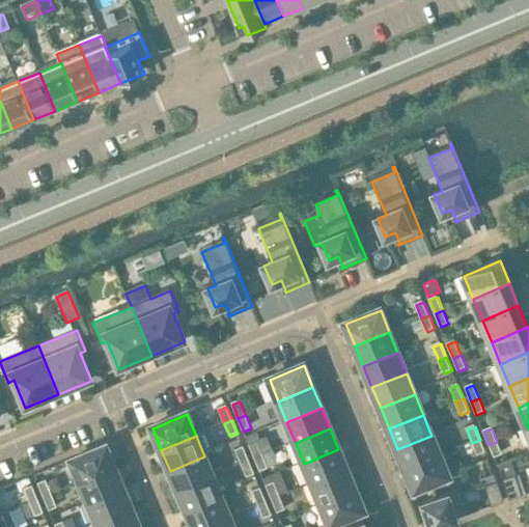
[(397,449),(406,470),(440,456),(432,436),(397,449)]
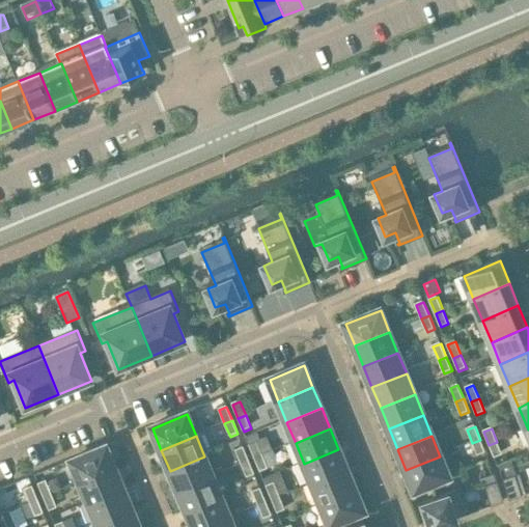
[(485,453),(480,440),(472,443),(478,456),(485,453)]
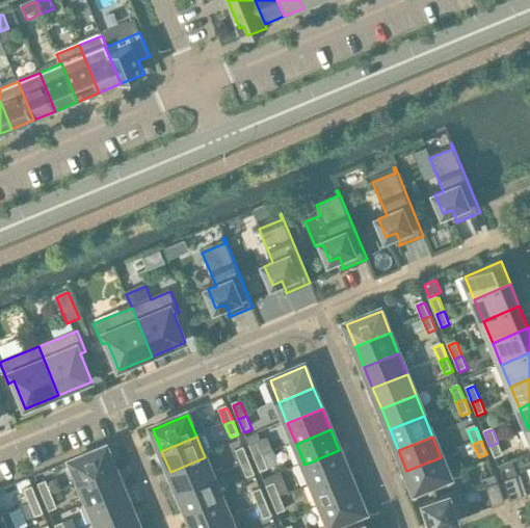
[(503,456),(498,443),(489,446),(496,459),(503,456)]
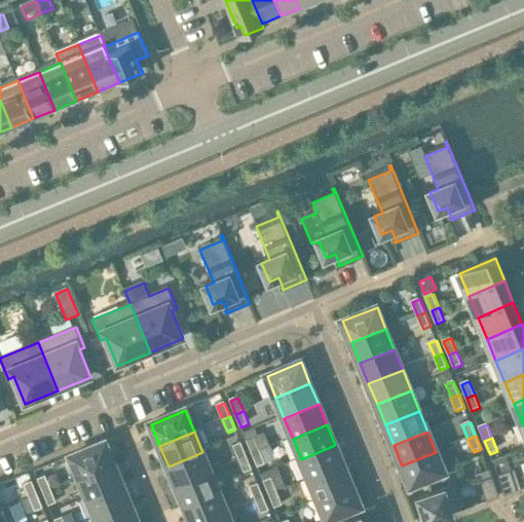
[(253,455),(260,452),(255,439),(247,442),(253,455)]
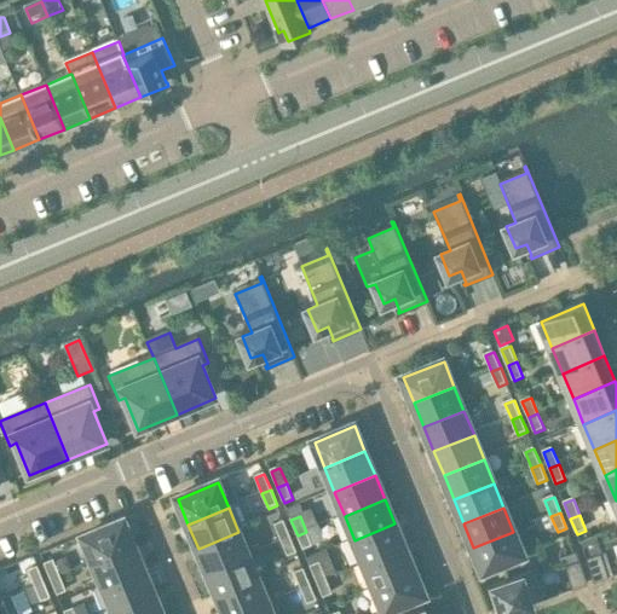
[(94,563),(134,546),(124,521),(84,538),(94,563)]
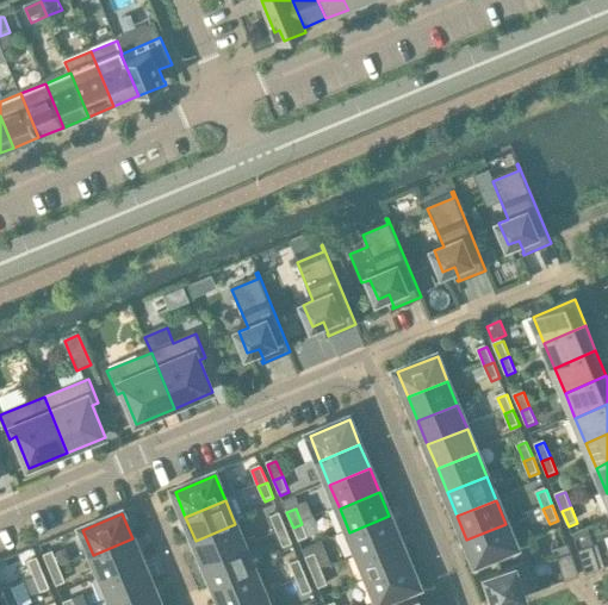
[(271,518),(278,534),(286,530),(280,515),(271,518)]
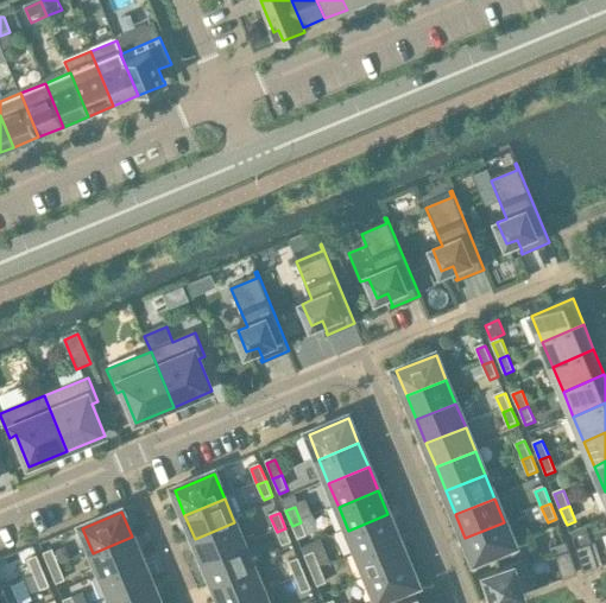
[(348,531),(358,553),(397,538),(387,514),(348,531)]
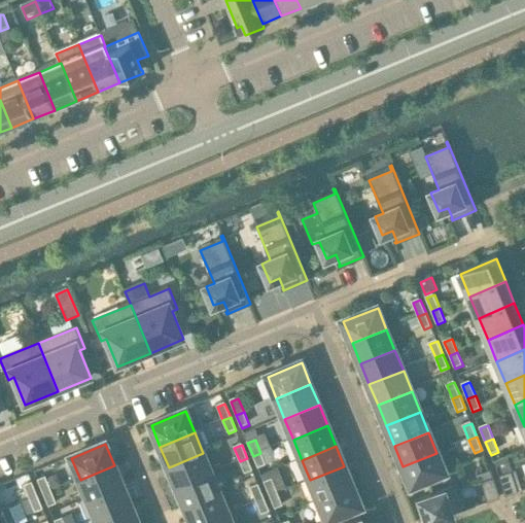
[(169,467),(177,488),(211,474),(203,453),(169,467)]
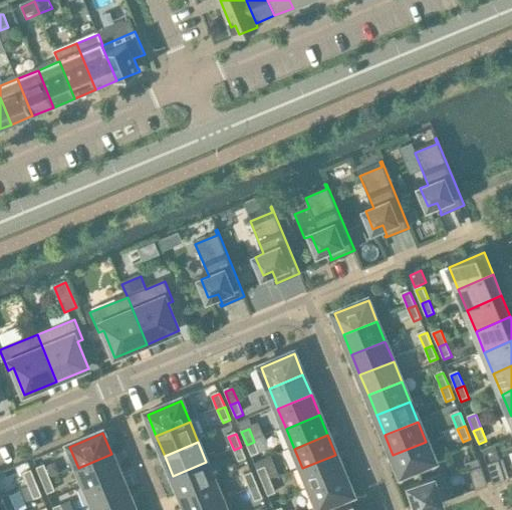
[(260,455),(254,442),(247,445),(252,458),(260,455)]
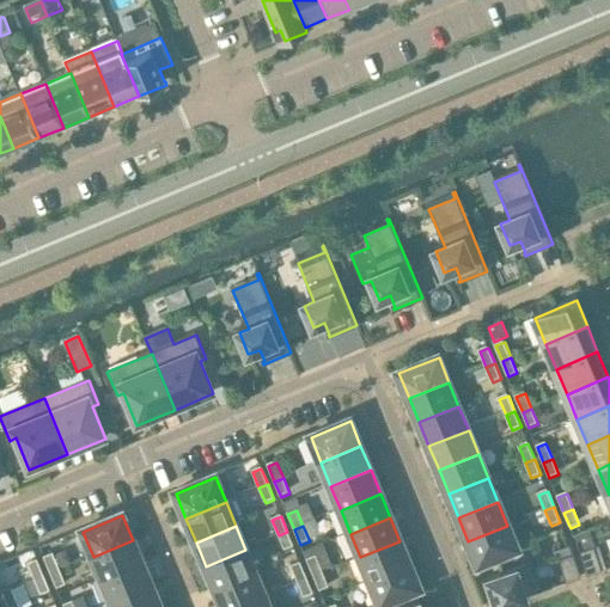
[(507,526),(468,541),(479,566),(518,550),(507,526)]
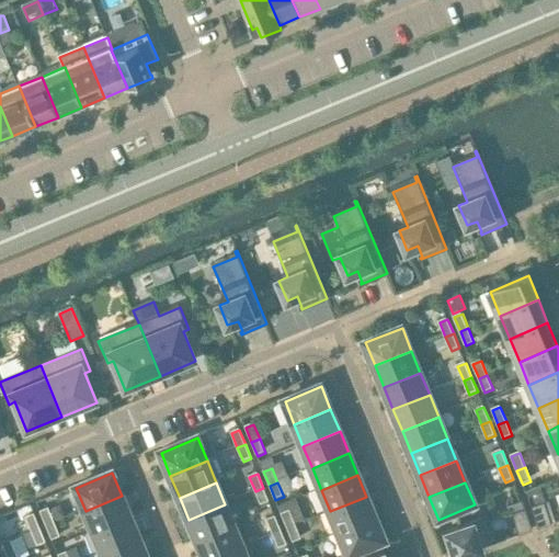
[(263,488),(255,491),(261,506),(270,502),(263,488)]
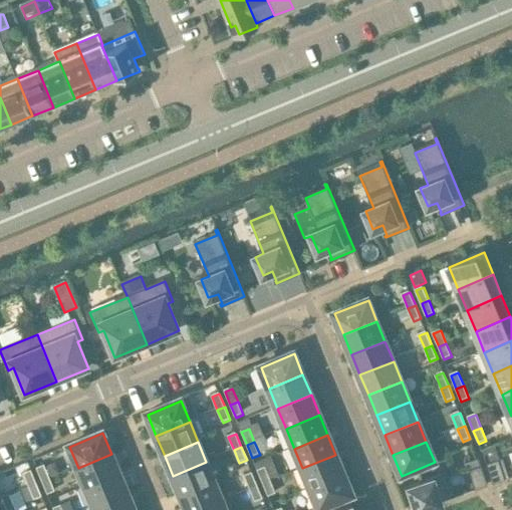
[(500,463),(501,462),(496,448),(484,453),(486,459),(485,459),(494,486),(506,481),(500,463)]
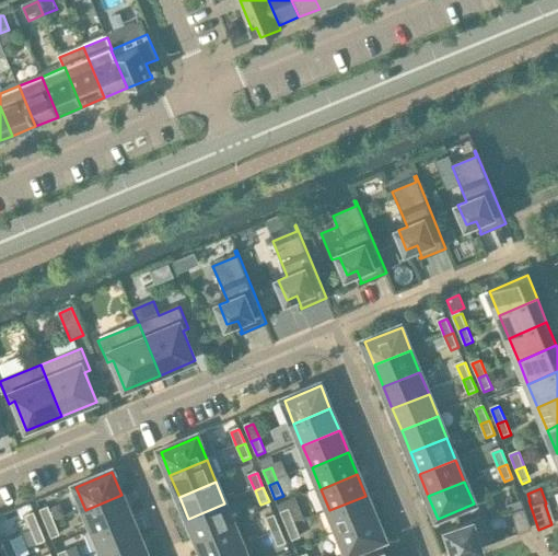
[(85,510),(94,532),(130,517),(121,495),(85,510)]
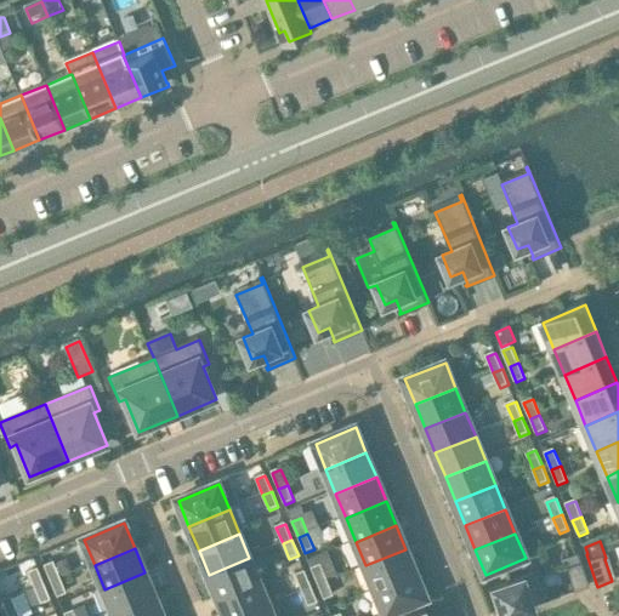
[(365,565),(375,589),(416,574),(405,549),(365,565)]
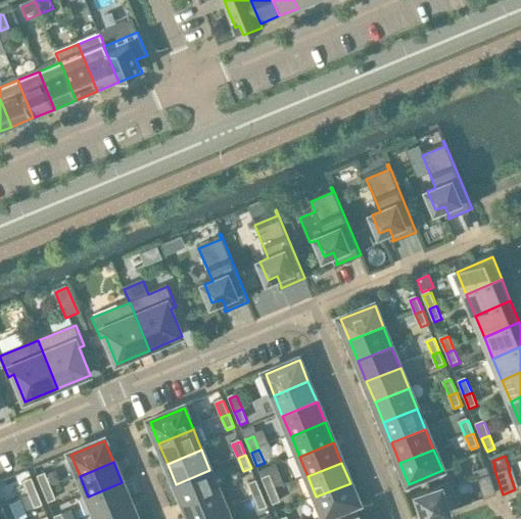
[(484,501),(496,496),(487,469),(474,474),(477,481),(478,481),(484,501)]
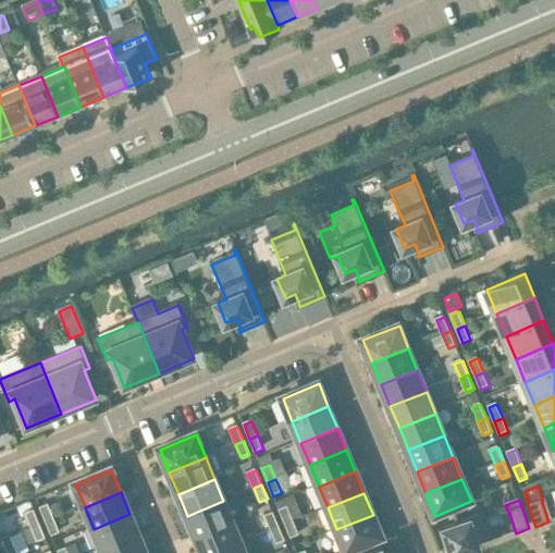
[(187,516),(196,537),(232,523),(223,501),(187,516)]
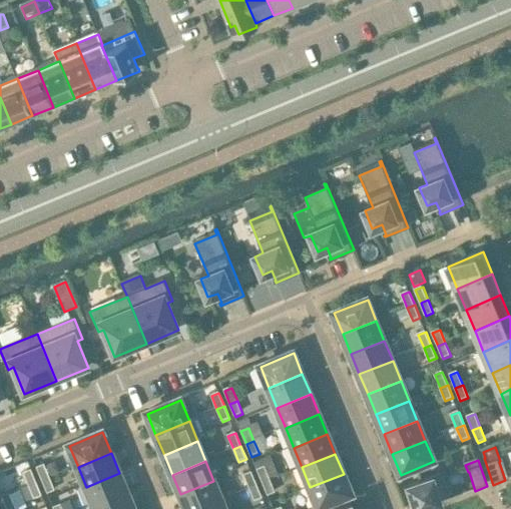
[(37,469),(43,482),(50,479),(45,465),(37,469)]
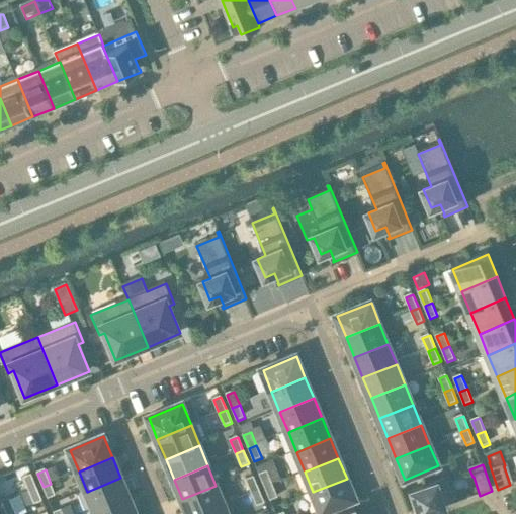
[(265,489),(273,485),(268,472),(260,476),(265,489)]
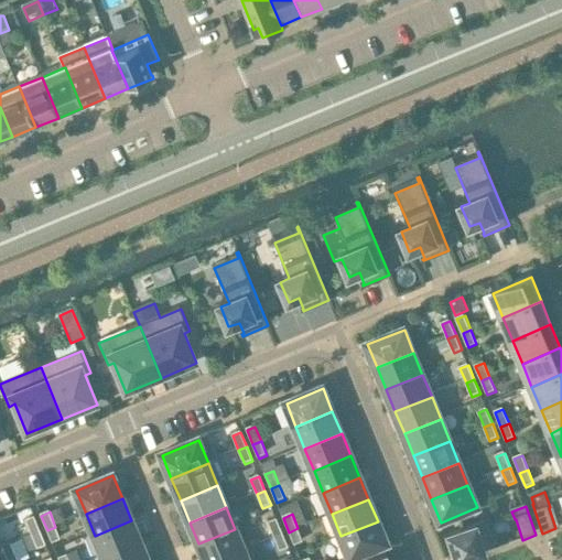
[(26,521),(33,536),(41,532),(35,518),(26,521)]
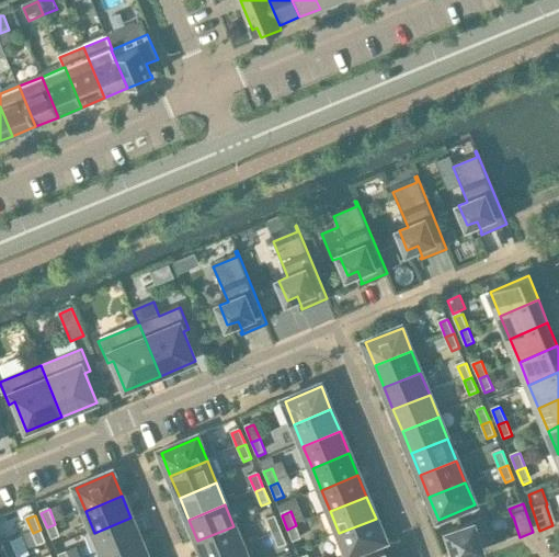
[(94,533),(103,555),(140,540),(130,518),(94,533)]
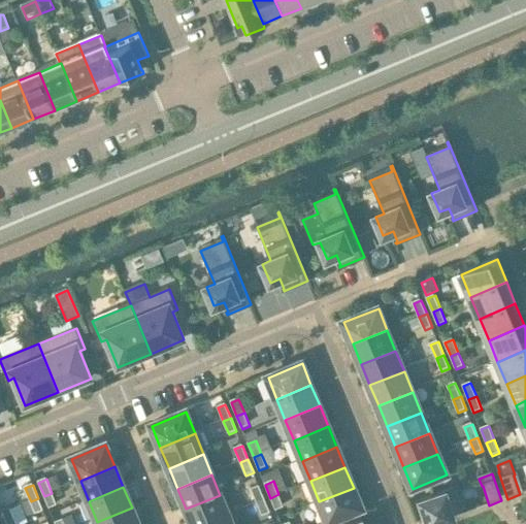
[(252,490),(257,503),(265,500),(259,487),(252,490)]
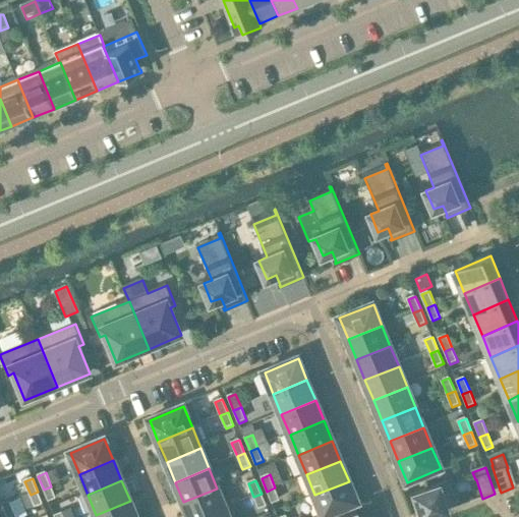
[(454,480),(416,494),(423,516),(430,516),(462,505),(454,480)]
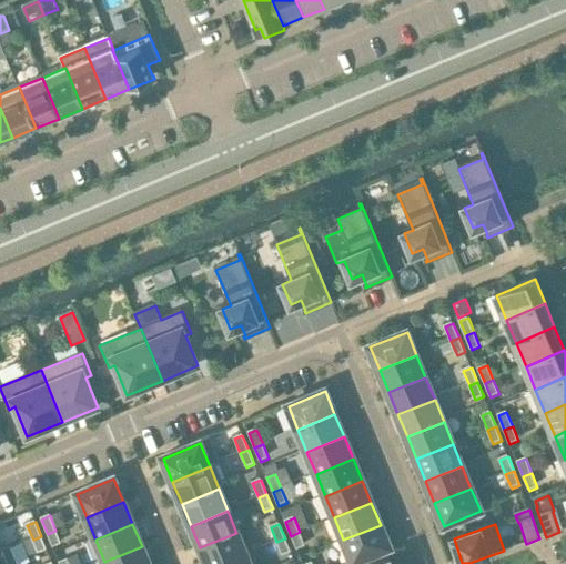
[(390,547),(381,525),(343,540),(353,563),(390,547)]
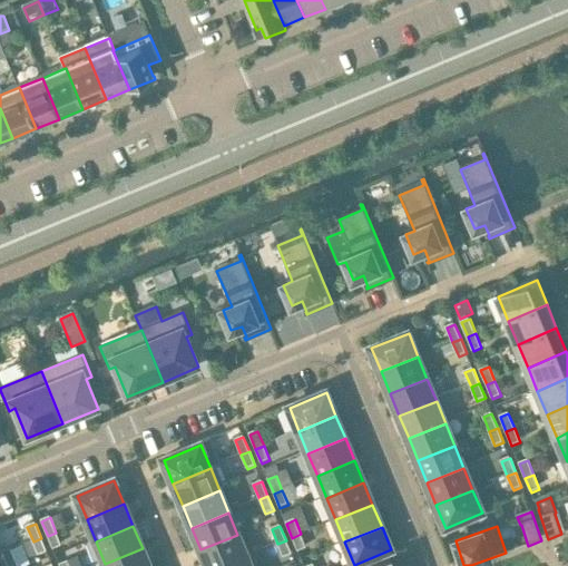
[(56,533),(48,536),(54,550),(62,547),(56,533)]
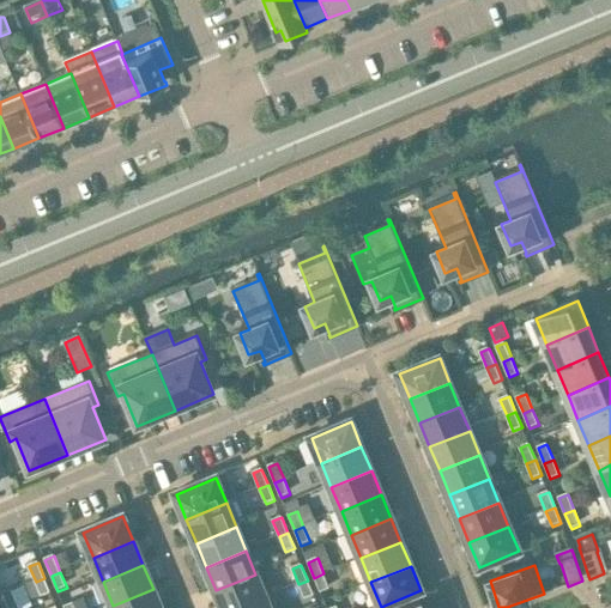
[(330,589),(324,573),(314,578),(321,594),(330,589)]
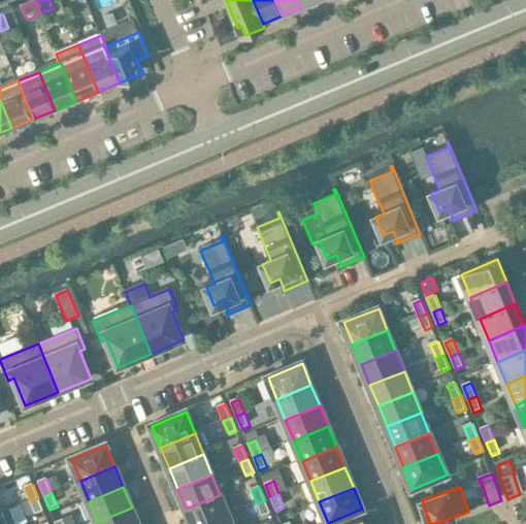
[(186,509),(191,523),(208,523),(229,516),(220,495),(186,509)]
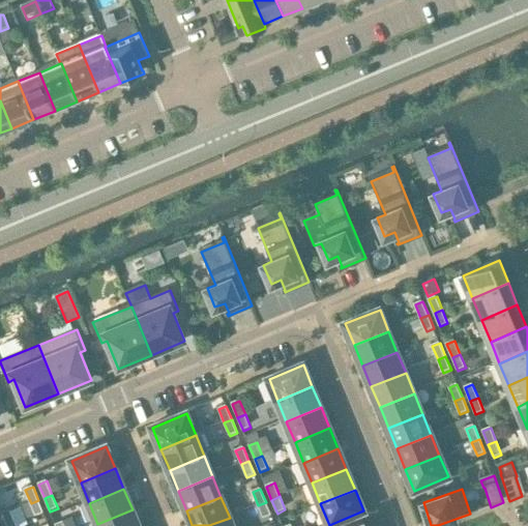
[(38,500),(31,503),(36,517),(45,514),(38,500)]
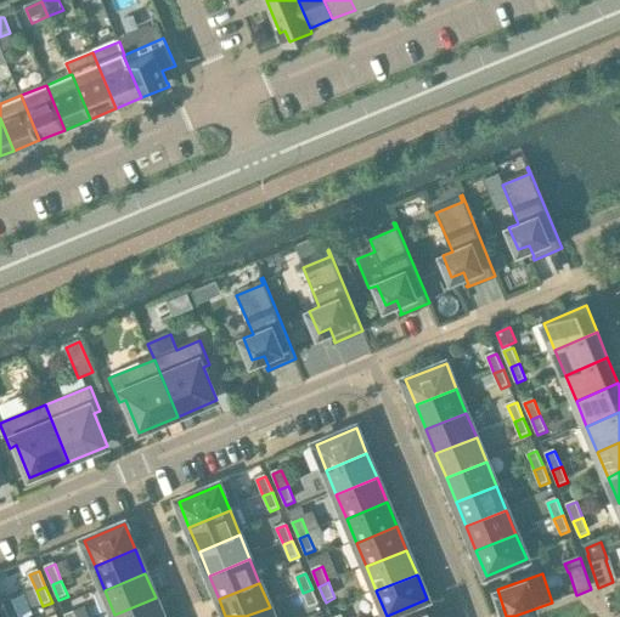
[(313,589),(303,593),(310,609),(319,605),(313,589)]
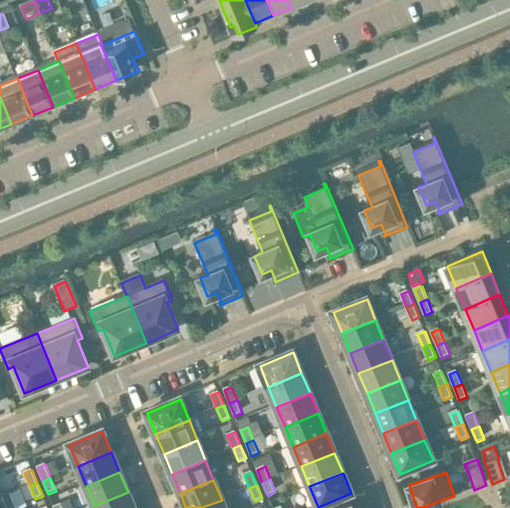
[(94,506),(95,507),(134,507),(128,492),(94,506)]
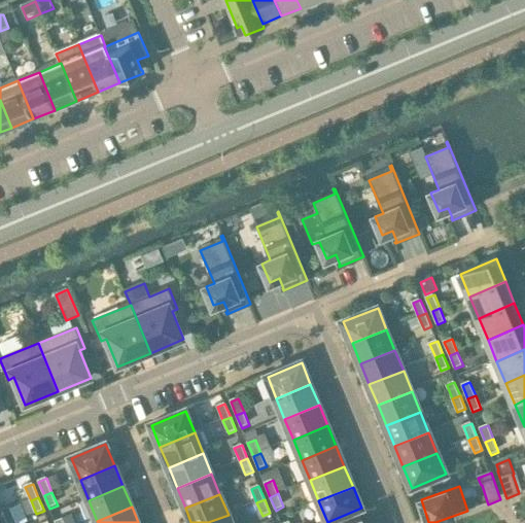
[(16,522),(11,509),(2,513),(2,512),(0,513),(0,522),(16,522)]
